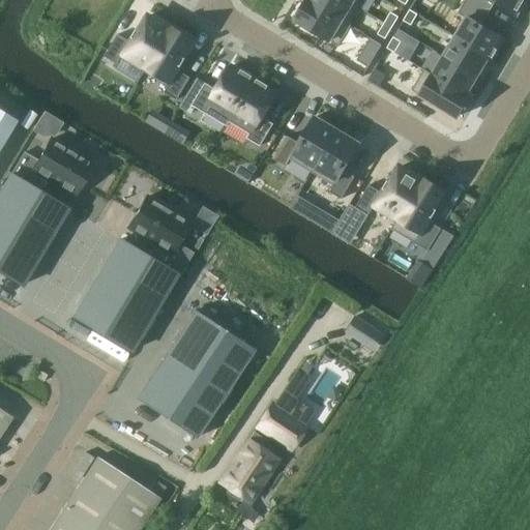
[(299,17),(296,21),(330,40),(343,21),(310,0),(306,0),(297,16),(299,17)]
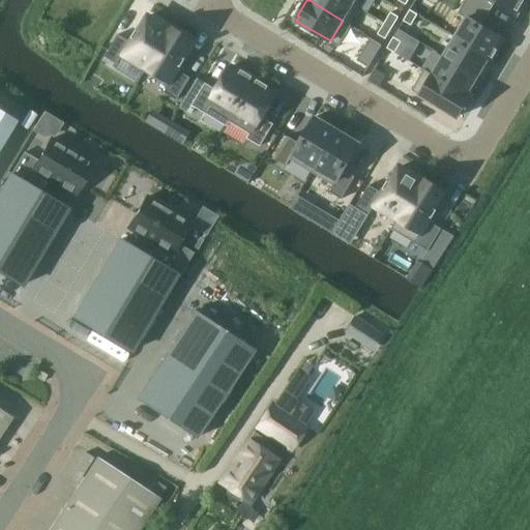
[(346,0),(310,0),(343,21),(352,3),(346,0)]
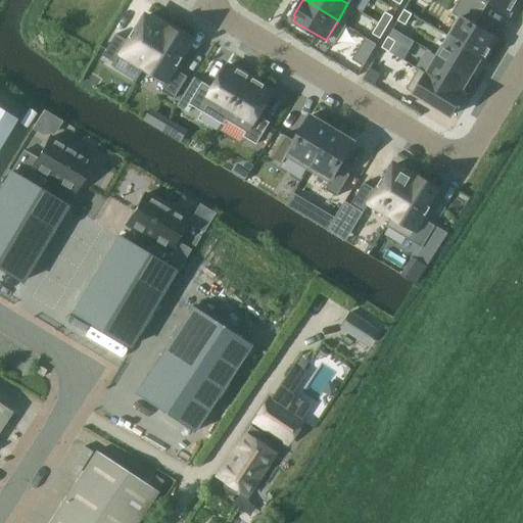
[(461,16),(448,37),(482,57),(485,58),(492,47),(489,45),(494,36),(475,25),(481,13),(460,0),(453,11),(461,16)]
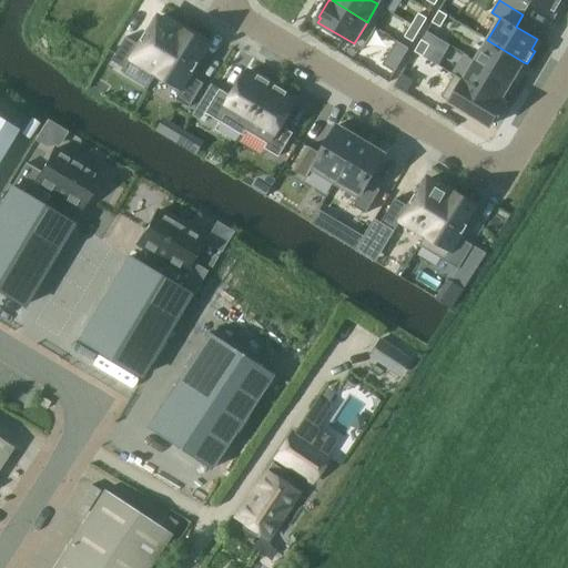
[(498,0),(499,0),(523,14),(530,3),(551,16),(555,11),(557,12),(564,0),(498,0)]
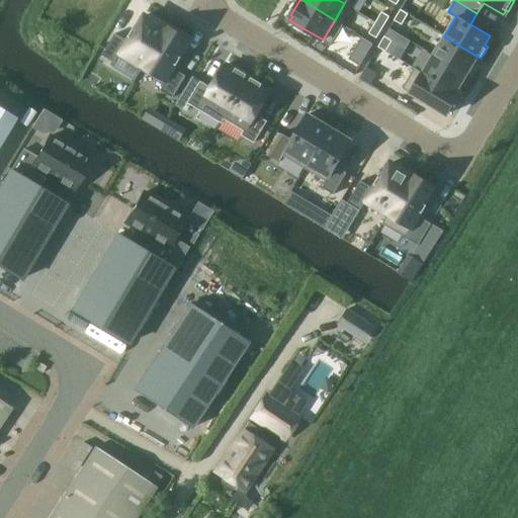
[(401,9),(395,20),(402,24),(409,13),(401,9)]
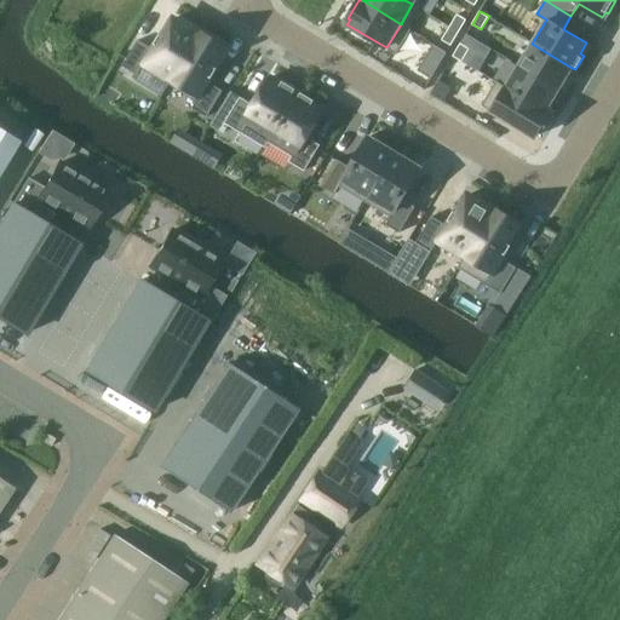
[(458,13),(449,27),(459,32),(459,33),(466,19),(458,13)]
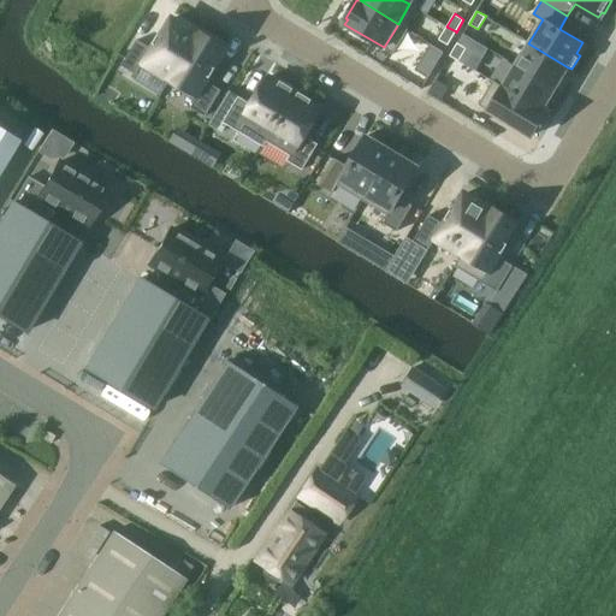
[(137,40),(122,66),(136,75),(143,61),(171,78),(196,34),(194,31),(195,31),(176,19),(176,21),(172,18),(161,35),(159,34),(150,48),(137,40)]
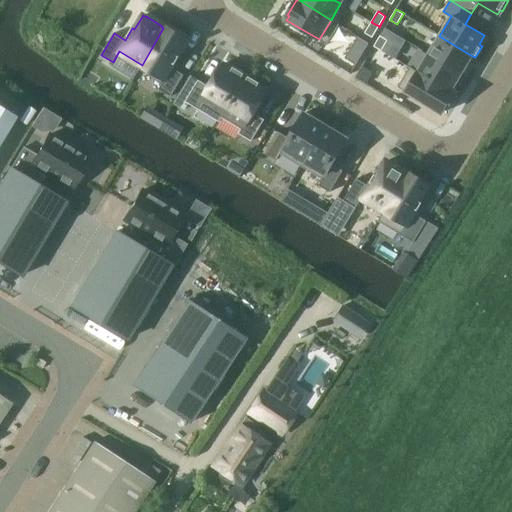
[(430,39),(436,22),(417,15),(411,31),(430,39)]
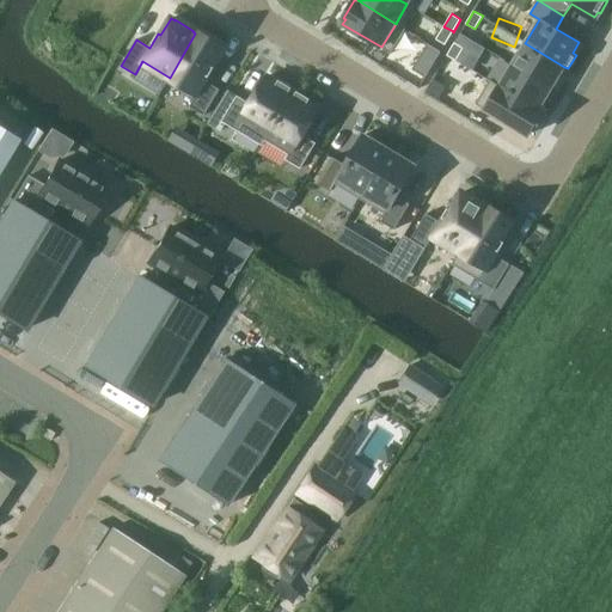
[(444,26),(436,40),(445,44),(453,31),(444,26)]
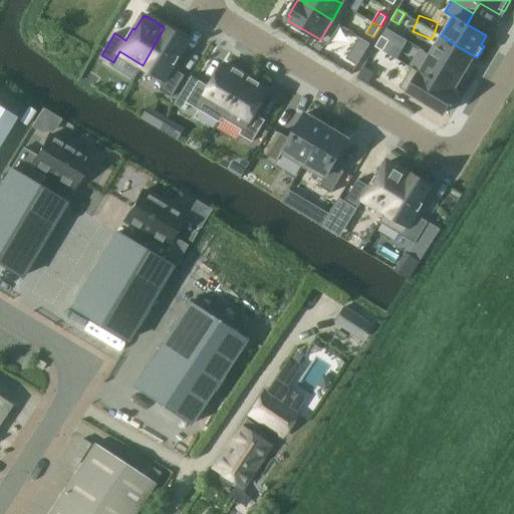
[(164,28),(143,65),(166,79),(159,89),(172,97),(185,75),(173,68),(180,57),(178,55),(188,39),(178,33),(179,33),(169,27),(169,28),(165,26),(164,28)]
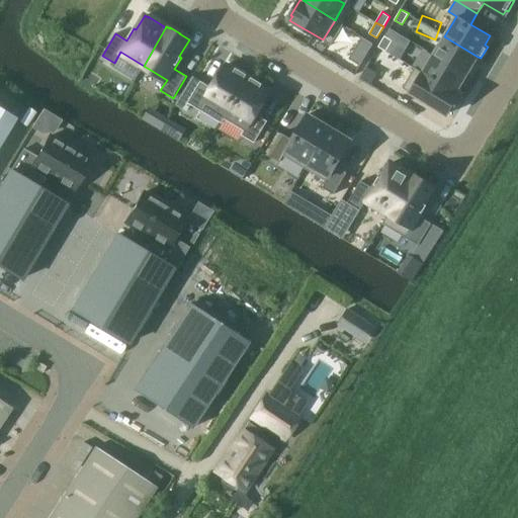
[(384,35),(378,47),(385,51),(393,40),(384,35)]
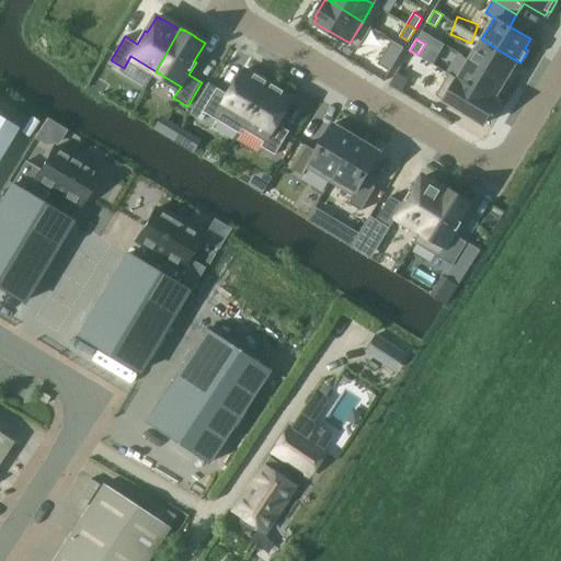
[(481,39),(469,60),(505,81),(517,61),(481,39)]
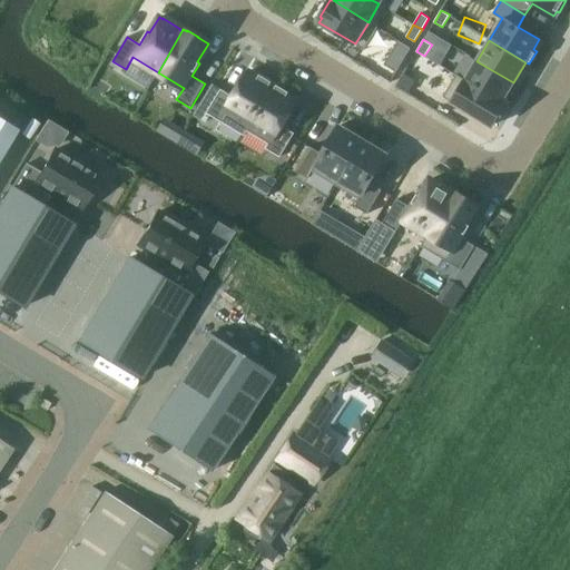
[(400,41),(385,65),(396,72),(411,48),(400,41)]
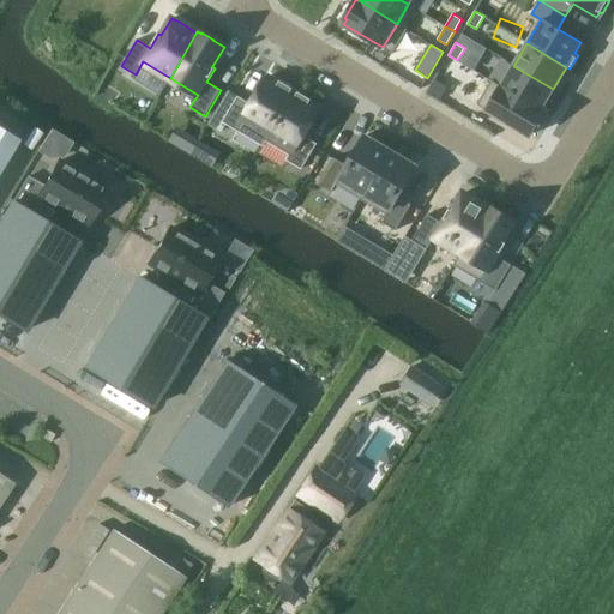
[(505,73),(469,49),(444,89),(469,106),(481,86),(492,94),(505,73)]
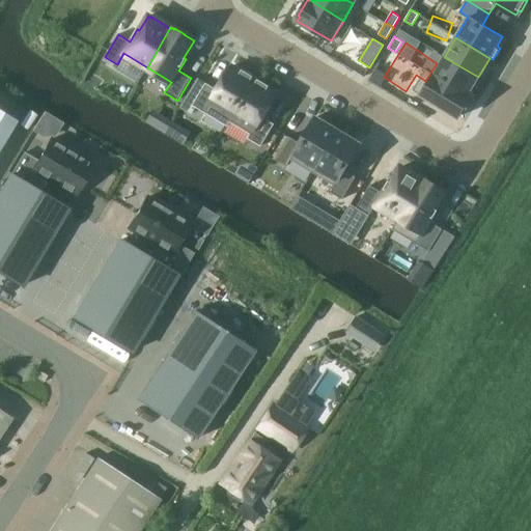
[(444,57),(430,79),(465,99),(478,77),(444,57)]
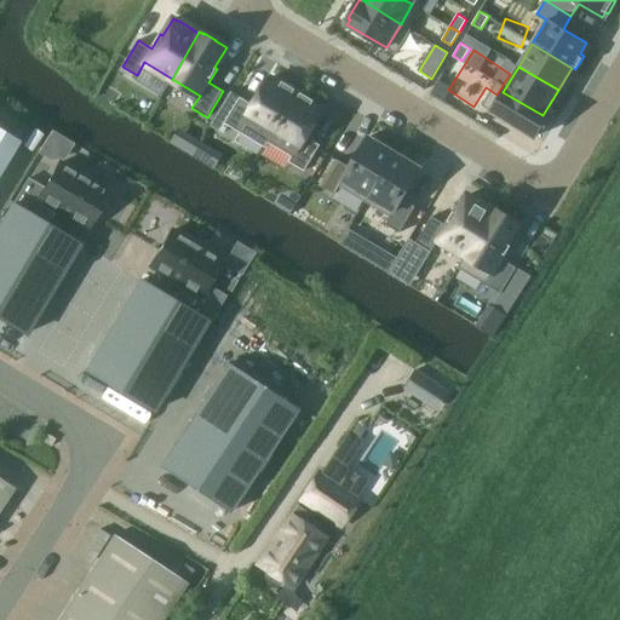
[(224,126),(223,127),(237,136),(245,122),(270,138),(297,93),(293,91),(294,90),(275,79),(275,80),(271,78),(260,95),(259,95),(253,104),(254,104),(252,109),(239,101),(224,126)]
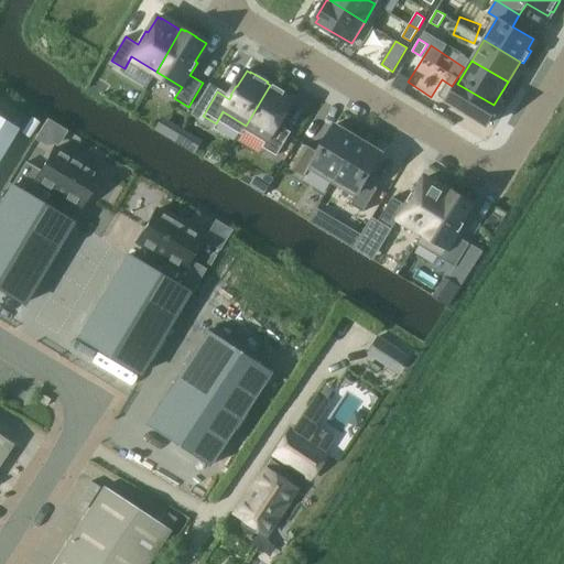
[(400,74),(393,84),(402,89),(408,79),(400,74)]
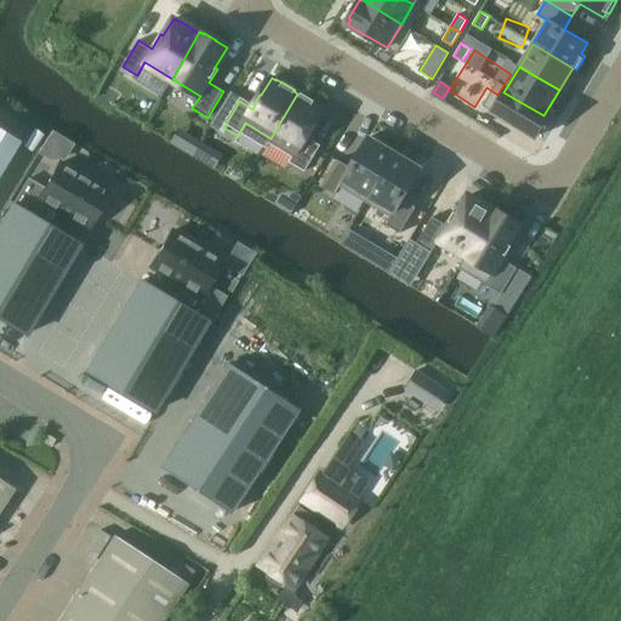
[(231,92),(211,125),(221,130),(240,98),(231,92)]
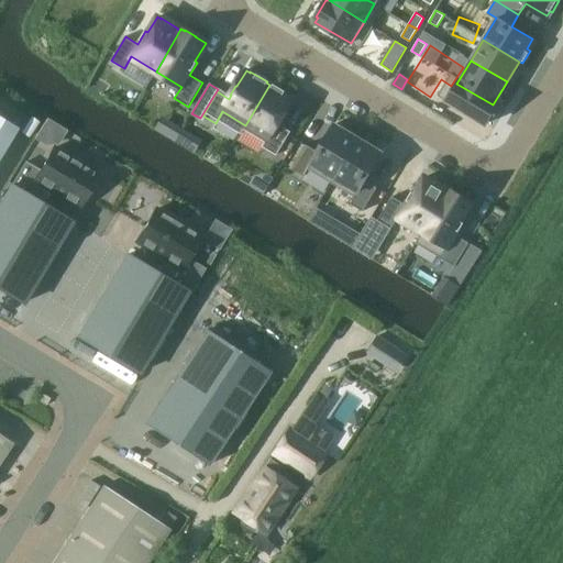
[(438,95),(430,107),(454,121),(461,110),(486,124),(493,112),(489,110),(493,105),(456,84),(446,100),(438,95)]
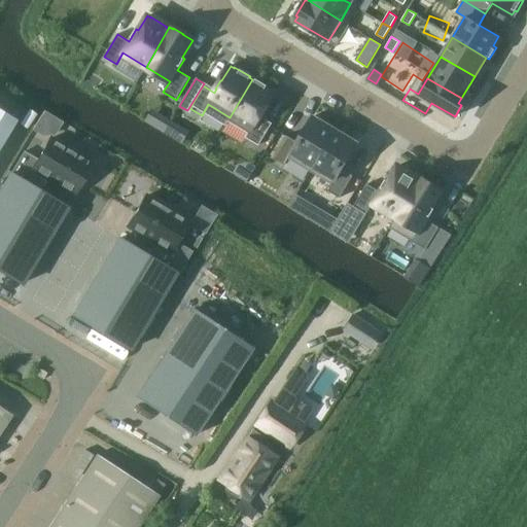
[(252,79),(230,117),(251,130),(245,141),(256,148),(258,144),(270,126),(258,118),(260,115),(267,108),(266,107),(275,93),(271,91),(272,90),(255,80),(255,81),(252,79)]
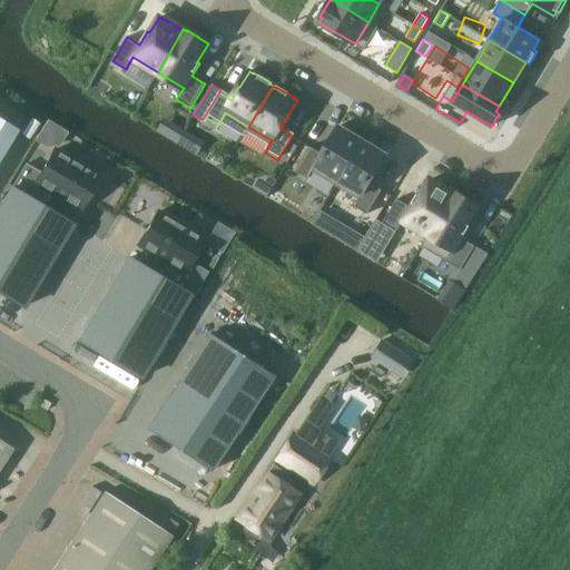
[(0,118),(0,163),(20,130),(0,118)]
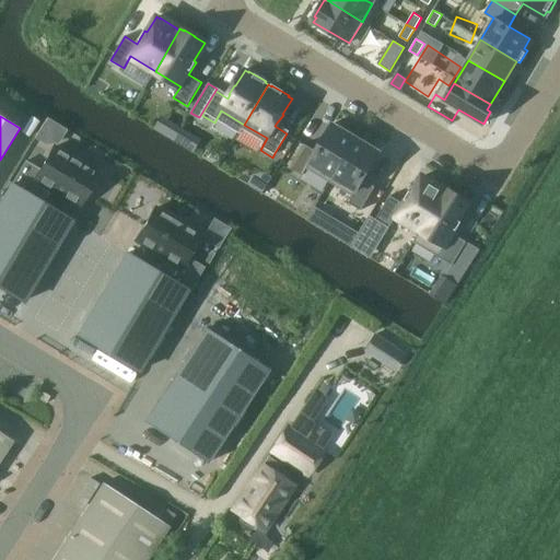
[(304,144),(290,167),(302,175),(310,164),(333,177),(357,137),(353,136),(354,135),(337,125),(334,124),(324,139),(323,139),(317,147),(318,148),(316,151),(304,144)]
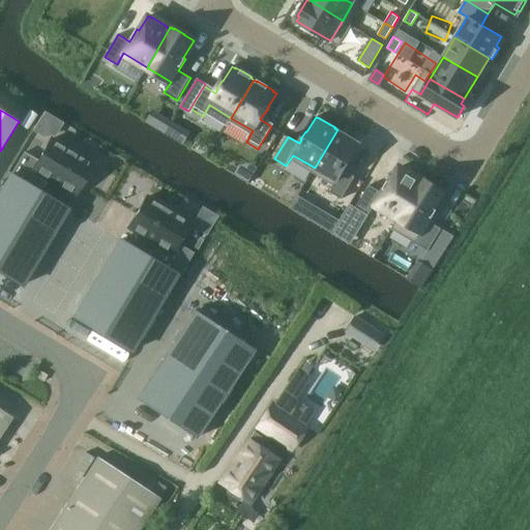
[(337,129),(315,168),(336,181),(330,192),(342,199),(355,177),(344,170),(346,167),(347,167),(351,158),(359,143),(356,141),(357,141),(341,130),(341,131),(337,129)]
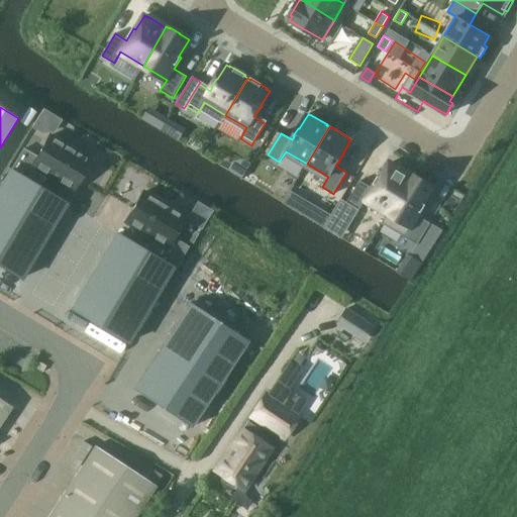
[(22,147),(11,167),(38,184),(46,171),(73,186),(89,159),(47,133),(34,156),(22,147)]
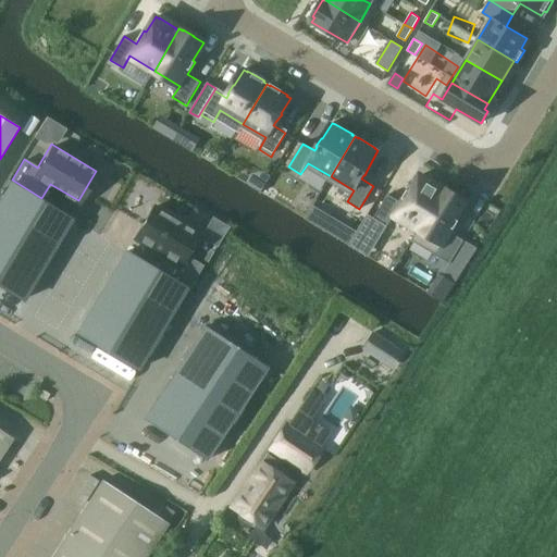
[(387,195),(374,218),(387,226),(394,214),(419,230),(442,189),(440,187),(423,176),(423,177),(419,175),(410,190),(408,189),(400,202),(387,195)]
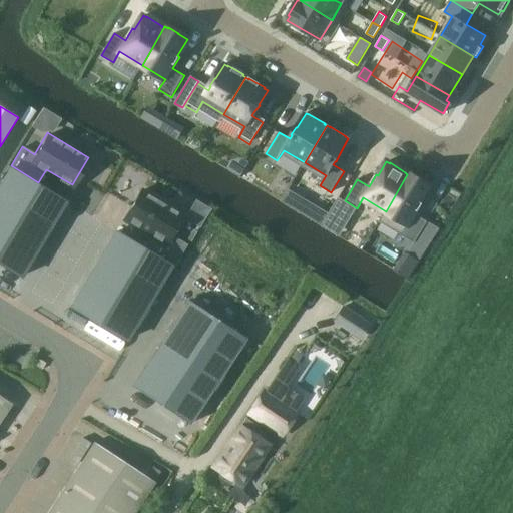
[(11,167),(0,184),(0,264),(20,277),(66,200),(11,167)]
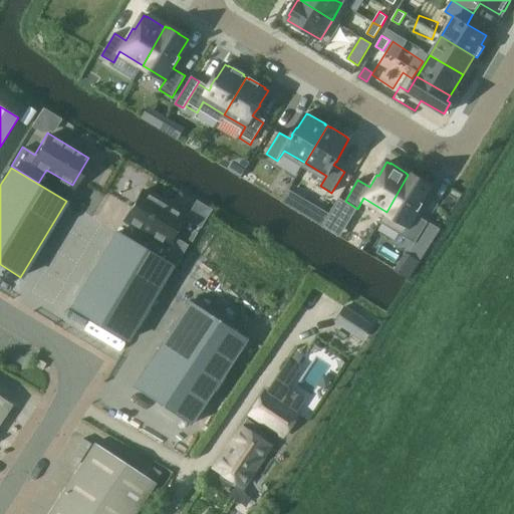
[(408,175),(387,212),(409,226),(403,236),(415,243),(428,222),(417,215),(424,203),(422,202),(431,186),(422,180),(413,174),(412,174),(409,173),(408,175)]
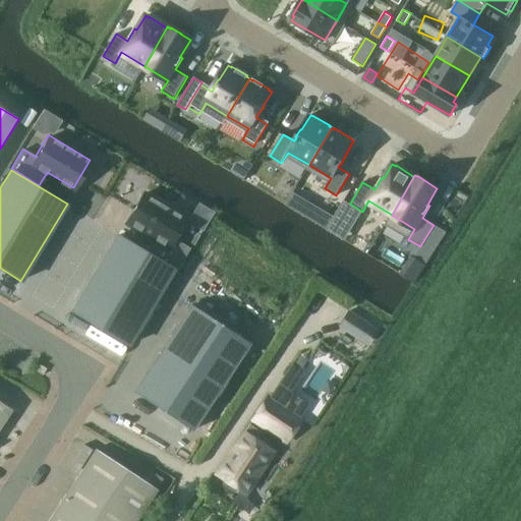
[(147,192),(132,215),(160,231),(151,246),(154,248),(178,263),(187,247),(173,238),(186,216),(147,192)]
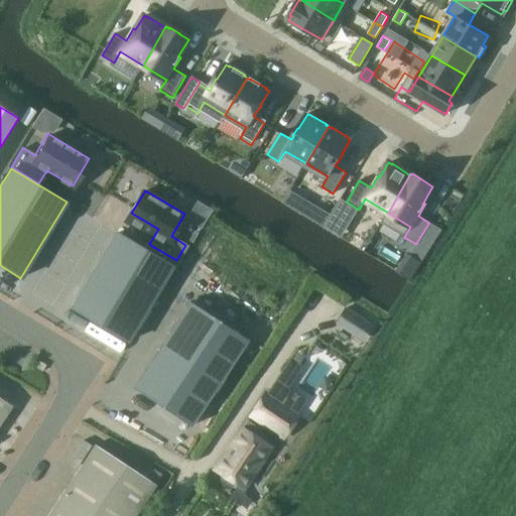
[(290,190),(283,203),(324,227),(331,215),(290,190)]
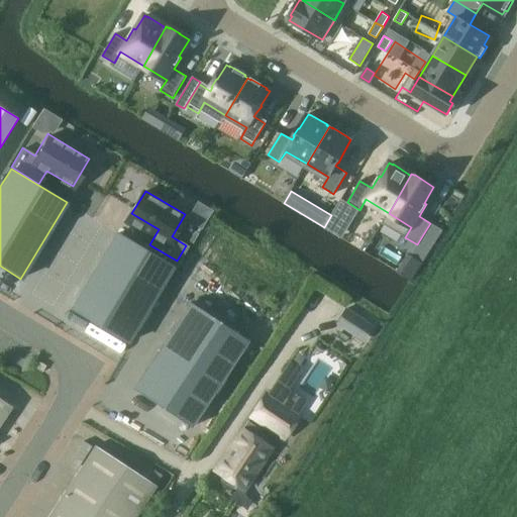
[(116,234),(70,309),(125,341),(173,268),(116,234)]
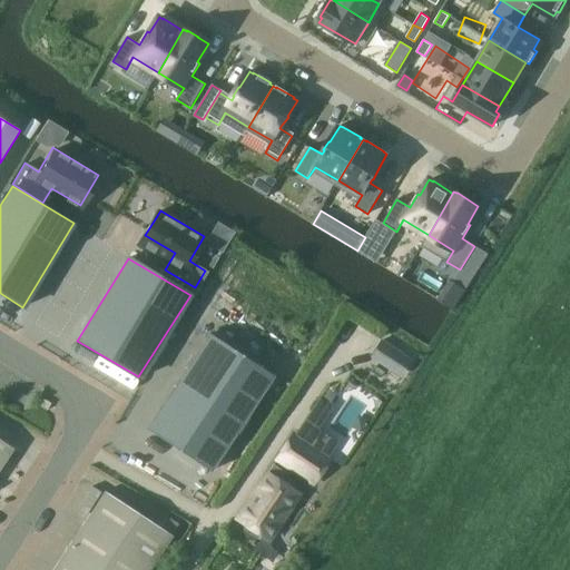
[(450,281),(438,300),(453,308),(464,290),(450,281)]
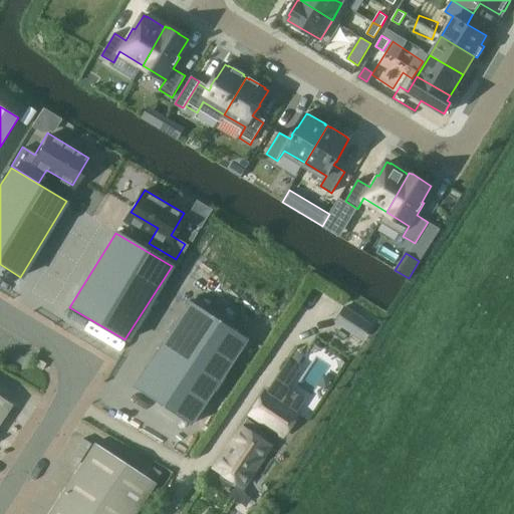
[(189,300),(133,387),(190,424),(246,337),(189,300)]
